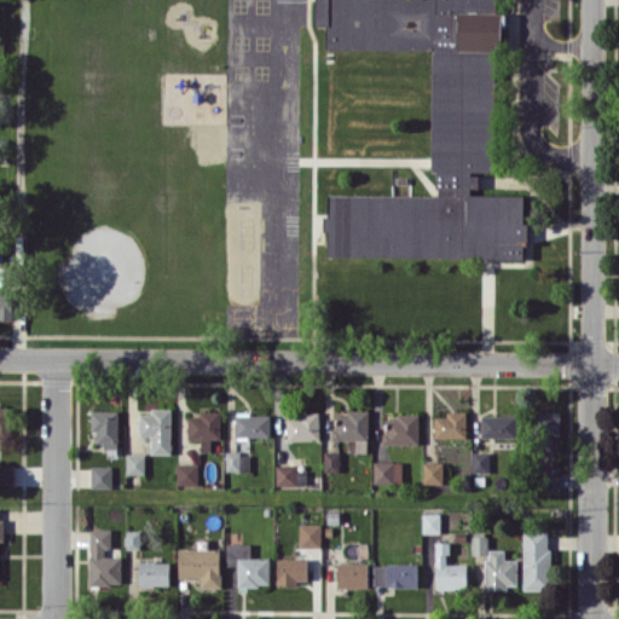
[(318,0),(318,22),(327,22),(327,45),(433,46),(432,160),(432,171),(435,171),(435,186),(439,186),(439,195),(329,194),(329,214),(322,214),(322,231),(327,231),(327,256),(486,258),(522,258),(522,244),(527,244),(527,221),(524,221),(525,194),(468,194),(468,191),(470,191),(470,187),(479,187),(479,178),(479,173),(470,173),(470,169),(495,171),(497,51),(503,51),(504,29),(501,29),(501,10),(496,10),(496,0),(318,0)]
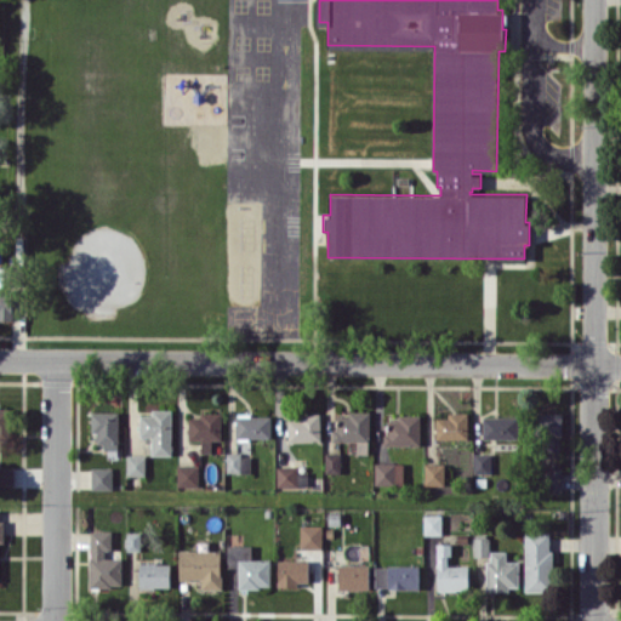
[(0,266),(0,285),(11,285),(11,267),(0,266)]
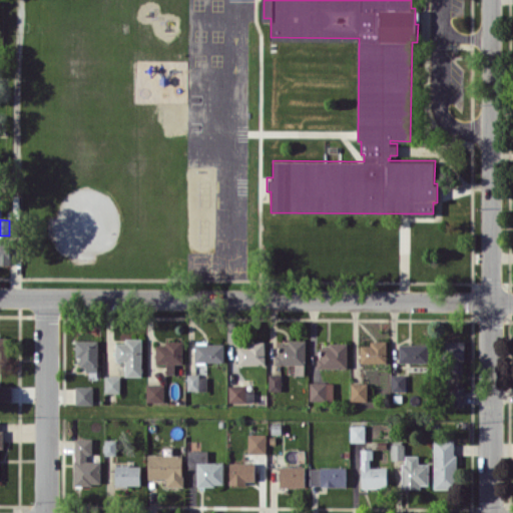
[(10,238),(0,238),(0,264),(10,265),(10,238)]
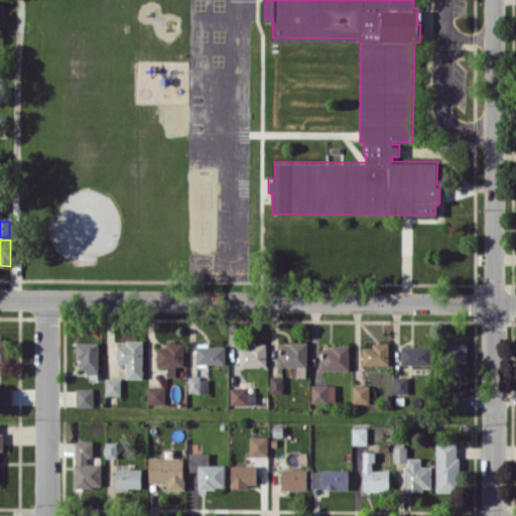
[(0,359),(7,359),(8,340),(0,339),(0,359)]
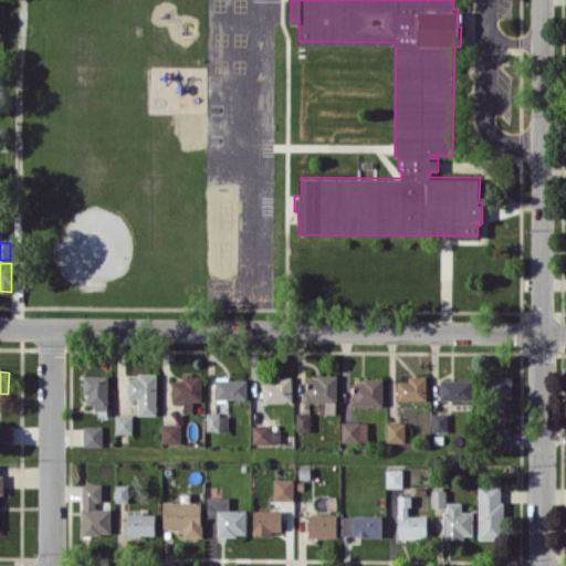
[(156,415),(156,374),(138,373),(138,378),(127,378),(127,398),(138,398),(138,415),(156,415)]
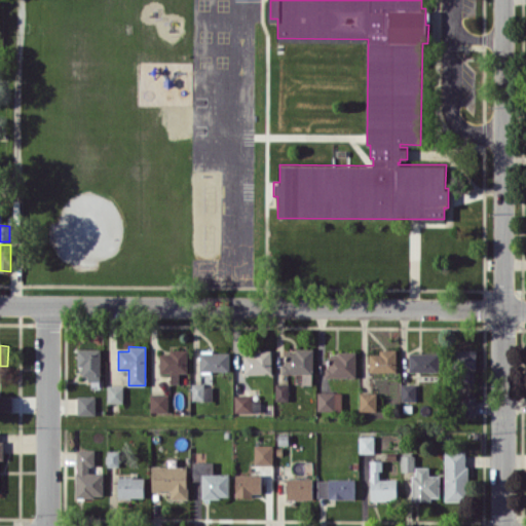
[(101,348),(77,348),(77,367),(82,367),(81,378),(100,379),(101,348)]
